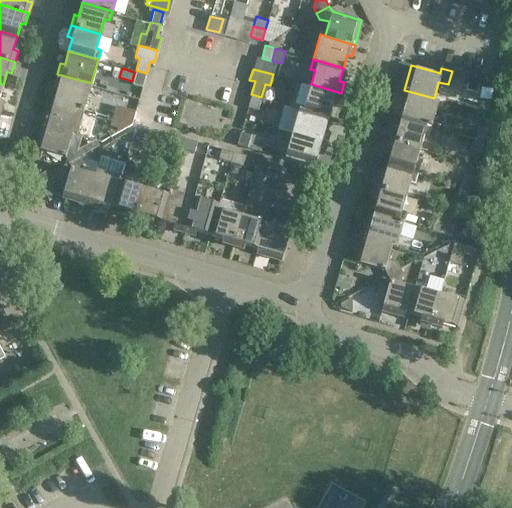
[(146,73),(136,70),(133,83),(142,85),(146,73)]
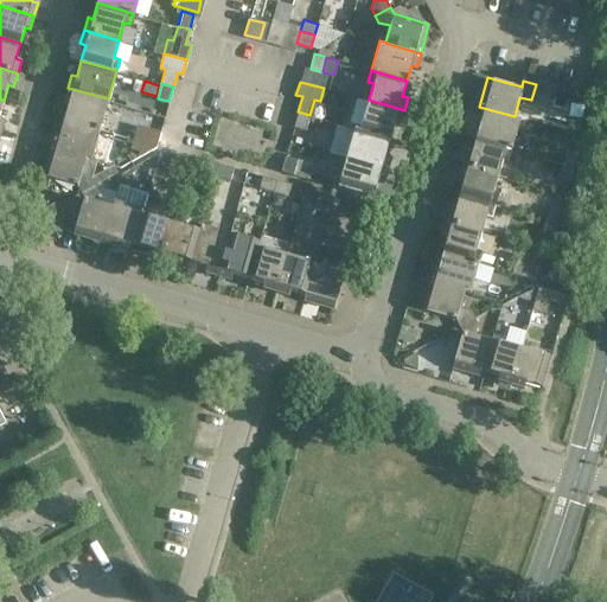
[(108,98),(68,88),(63,101),(69,102),(64,117),(100,128),(108,98)]
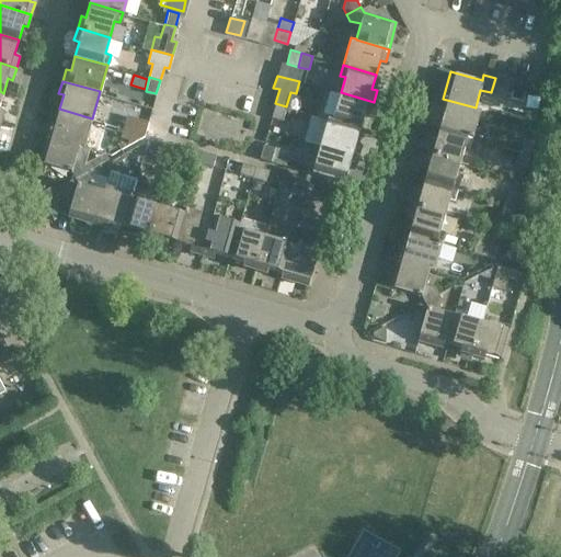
[(318,115),(328,117),(361,127),(365,113),(369,114),(374,102),(341,92),(325,89),(318,115)]
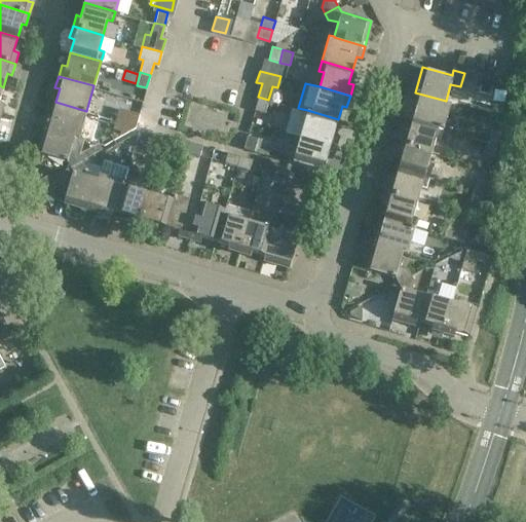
[(446,101),(415,92),(412,104),(417,105),(413,119),(443,127),(450,102),(446,101)]
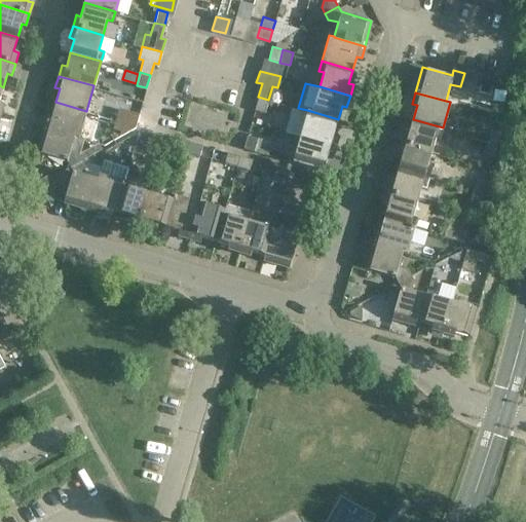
[(268,100),(258,97),(255,109),(265,112),(268,100)]
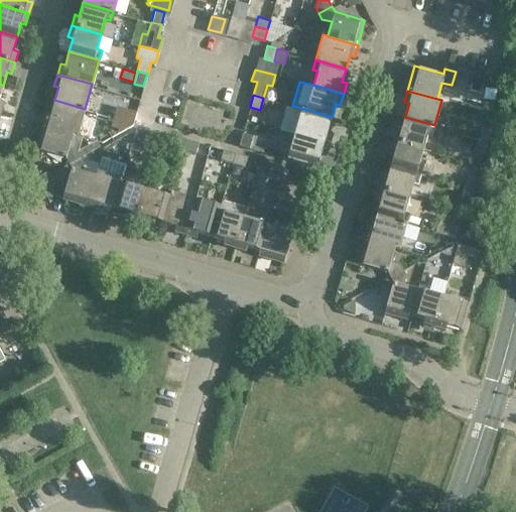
[(85,109),(54,100),(51,114),(46,112),(43,123),(74,132),(73,132),(78,134),(85,109)]
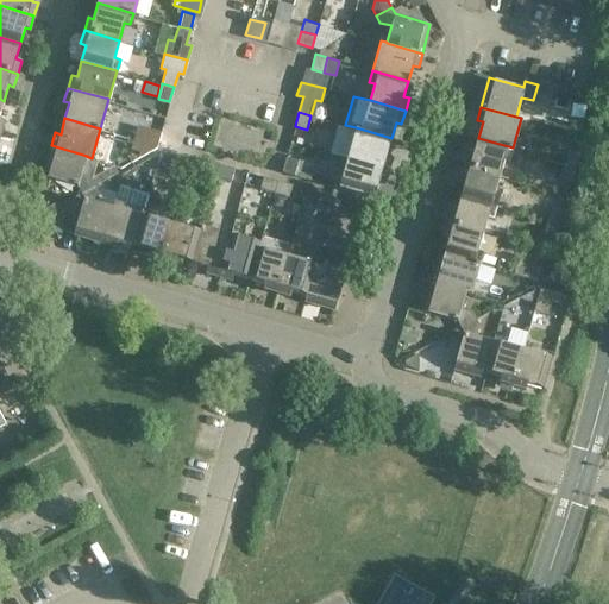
[(133,138),(145,142),(150,126),(138,124),(133,138)]
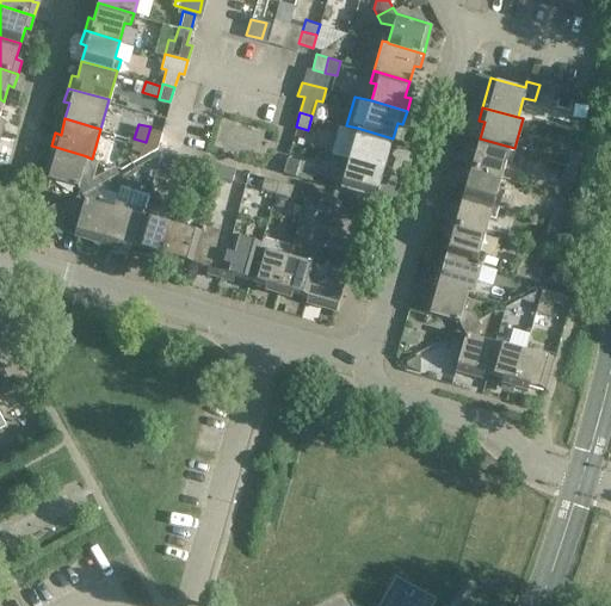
[(161,130),(150,127),(146,142),(158,146),(161,130)]
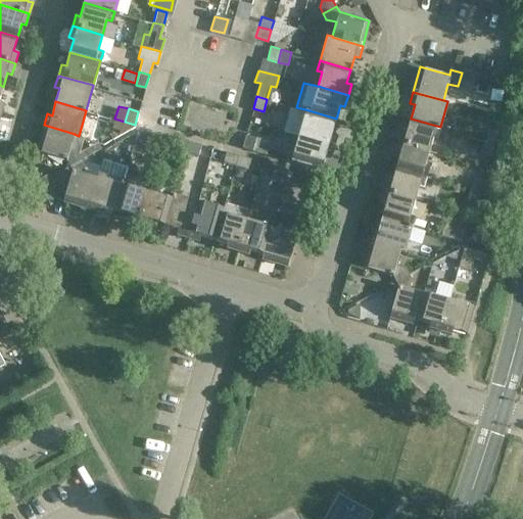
[(336,119),(305,109),(298,135),(334,144),(337,134),(332,132),(336,119)]
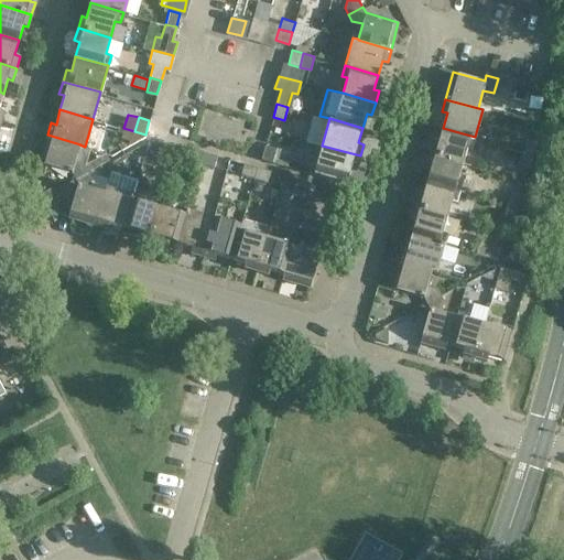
[(475,137),(443,128),(438,142),(433,141),(430,152),(463,162),(467,147),(472,148),(475,137)]
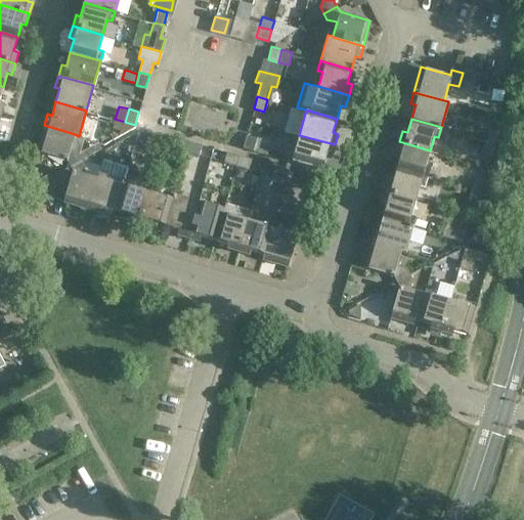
[(75,134),(44,125),(36,150),(67,160),(70,165),(83,158),(80,152),(71,148),(74,134),(75,134)]
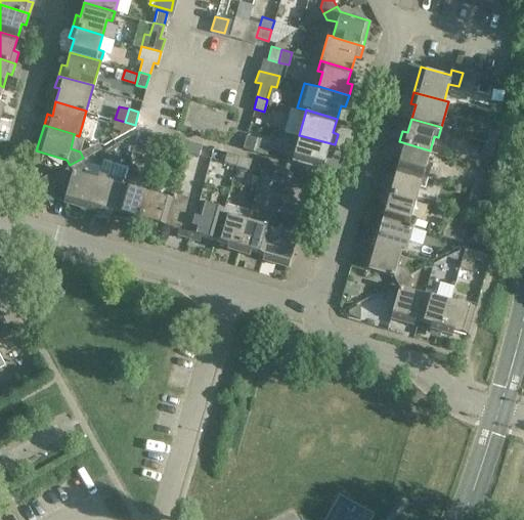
[(489,127),(485,139),(495,142),(498,130),(489,127)]
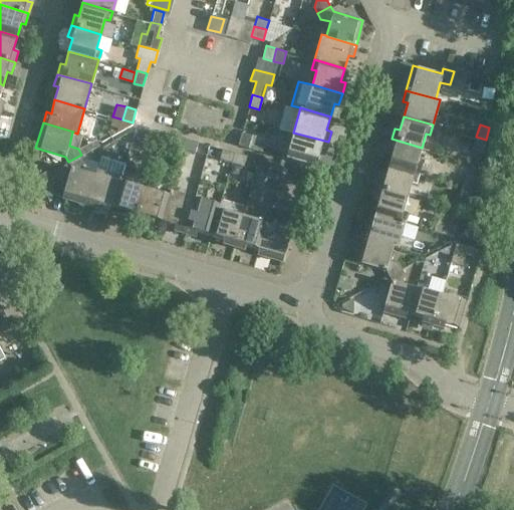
[(136,128),(135,130),(133,138),(145,142),(148,132),(136,128)]
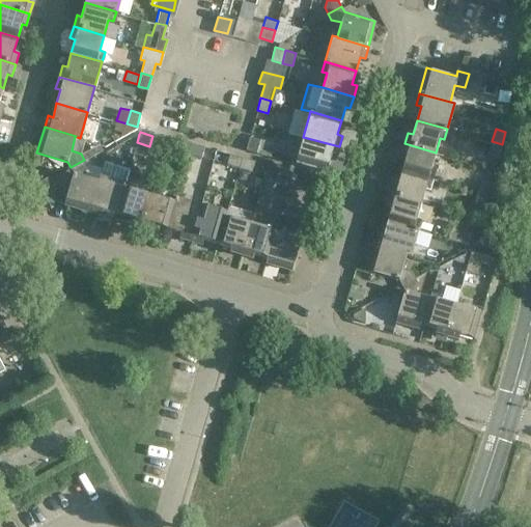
[(260,138),(249,135),(246,147),(256,150),(260,138)]
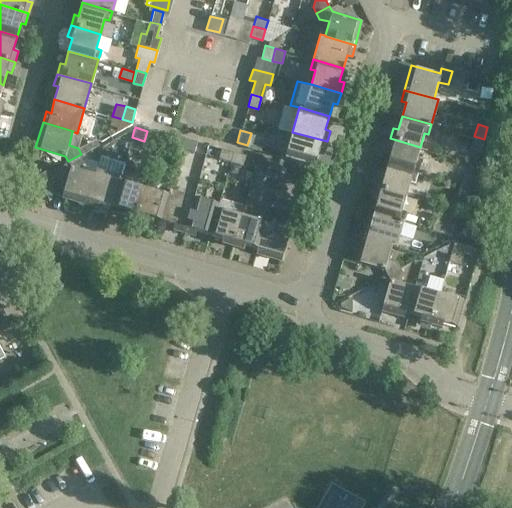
[(327,141),(292,132),(285,156),(315,165),(319,151),(324,152),(327,141)]
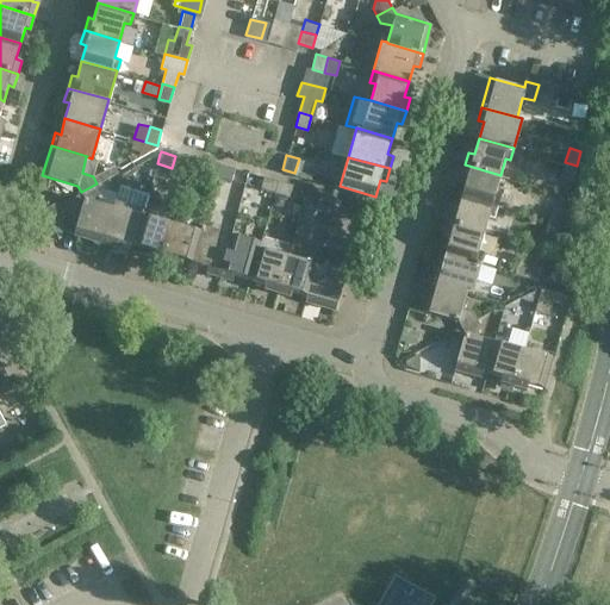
[(206,158),(204,164),(201,170),(217,174),(221,163),(206,158)]
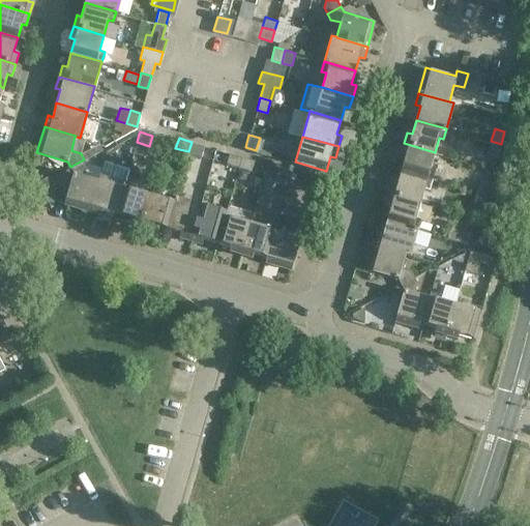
[(501,144),(491,141),(487,153),(497,156),(501,144)]
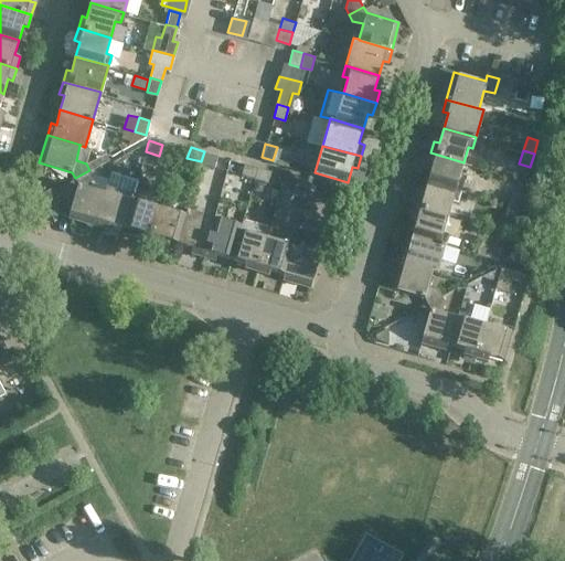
[(159,156),(146,151),(142,162),(156,167),(159,156)]
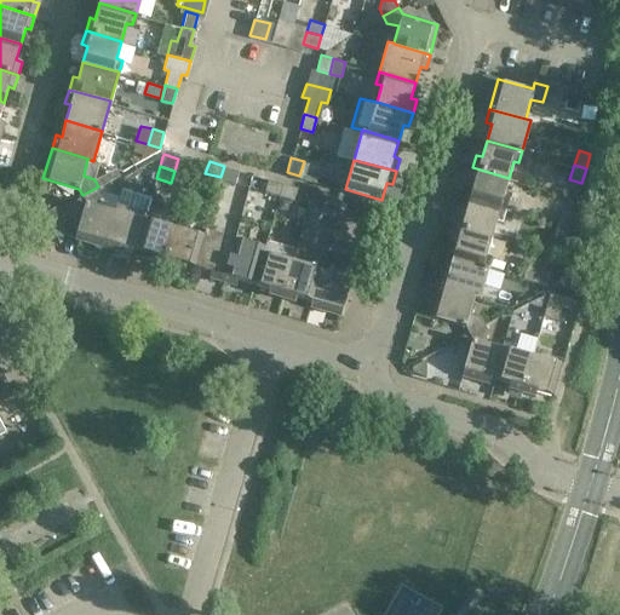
[(239,170),(224,166),(220,177),(235,182),(239,170)]
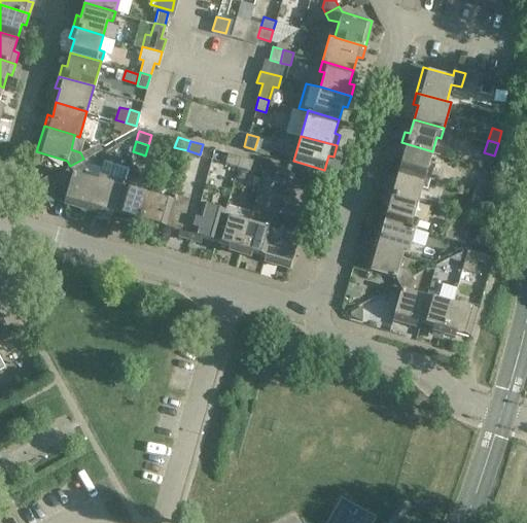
[(432,151),(401,142),(398,153),(403,155),(399,169),(429,177),(432,168),(427,166),(432,151)]
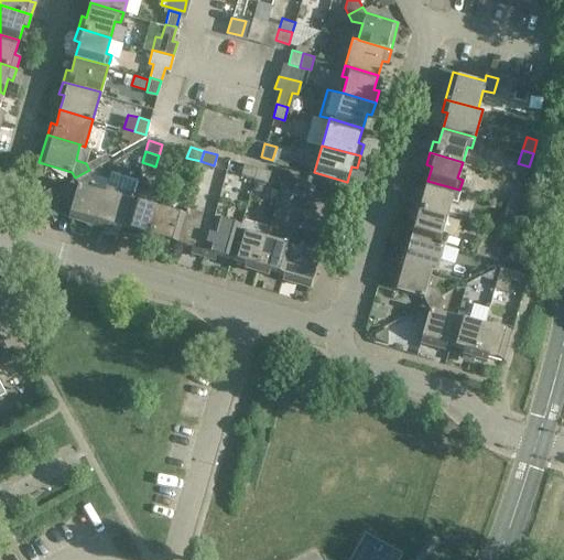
[(257,167),(243,162),(240,173),(253,178),(257,167)]
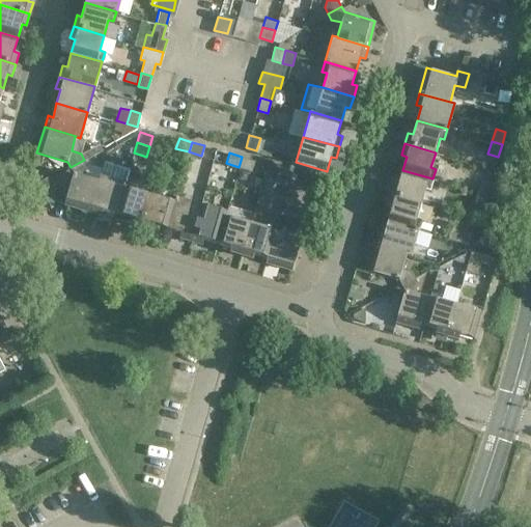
[(255,160),(242,157),(239,167),(252,170),(255,160)]
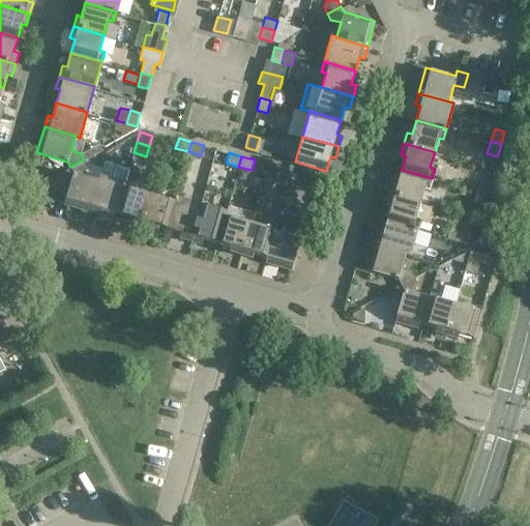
[(87,165),(84,159),(70,167),(74,172),(64,202),(90,209),(99,179),(98,179),(84,175),(87,165)]
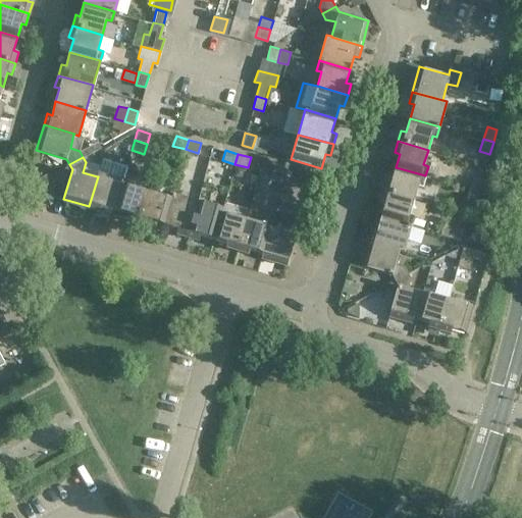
[(286,167),(274,164),(271,174),(284,178),(286,167)]
